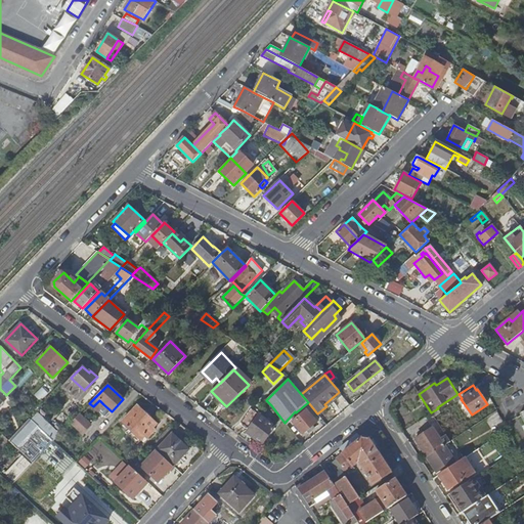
[(34,395),(40,401),(49,393),(43,387),(34,395)]
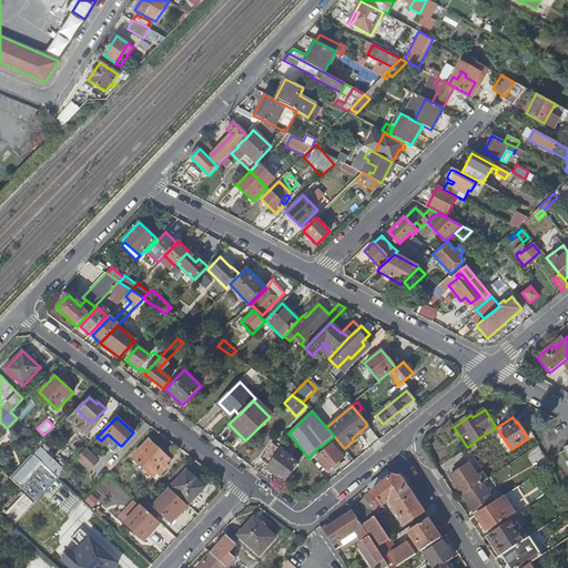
[(108,434),(101,440),(105,446),(112,438),(108,434)]
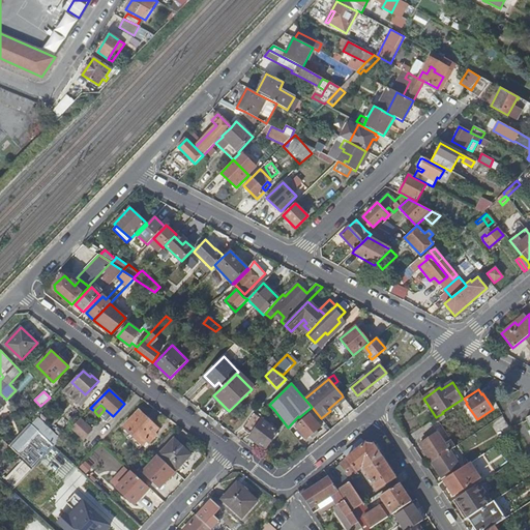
[(274,410),(269,405),(261,414),(265,418),(274,410)]
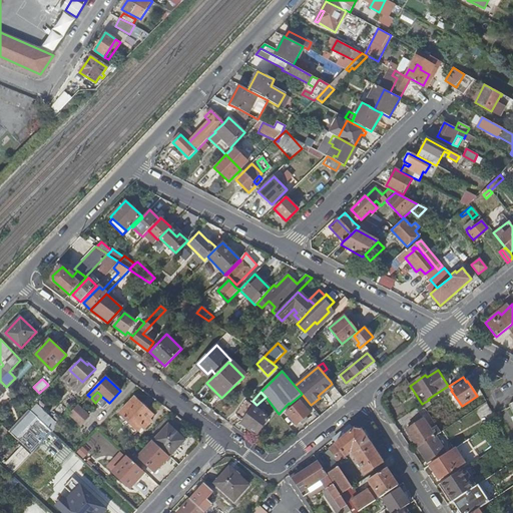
[(141,402),(135,397),(119,413),(138,431),(153,414),(147,408),(149,407),(142,401),(141,402)]
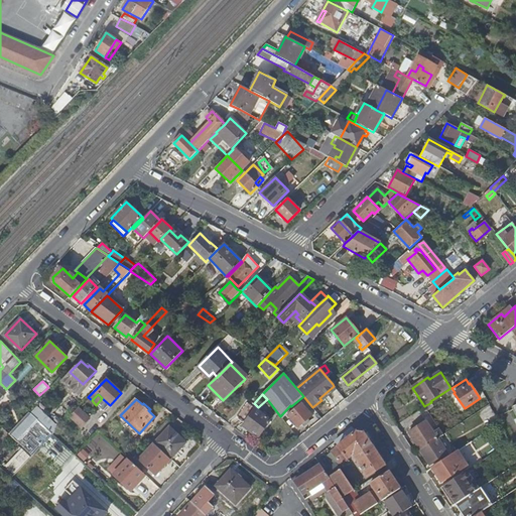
[(237,416),(238,417),(245,423),(252,429),(250,432),(258,438),(271,421),(251,405),(247,402),(237,416)]
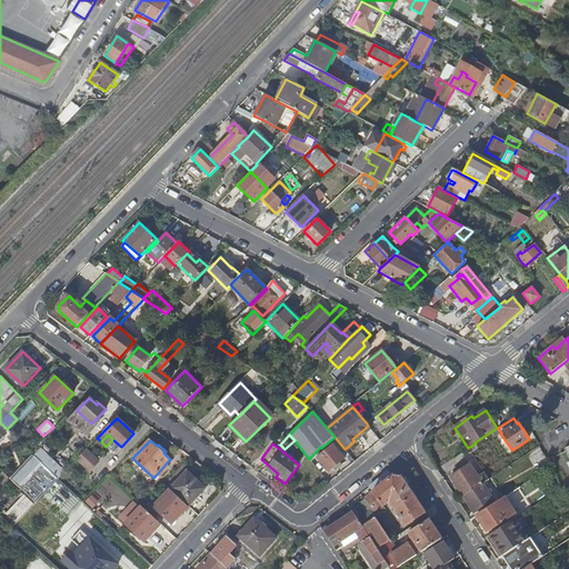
[(332,445),(317,458),(328,471),(343,458),(332,445)]
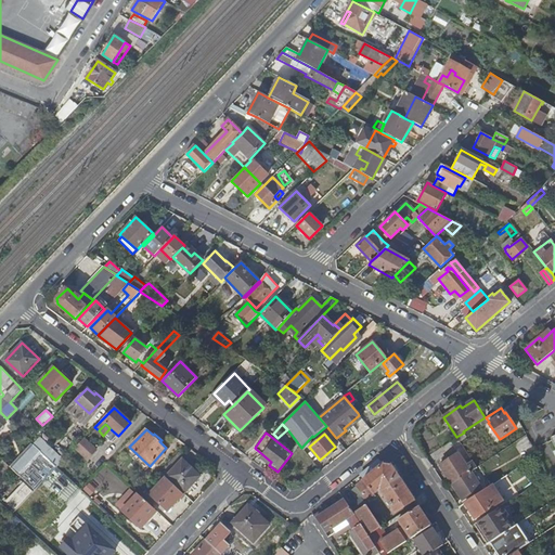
[(85,438),(77,446),(89,457),(97,449),(85,438)]
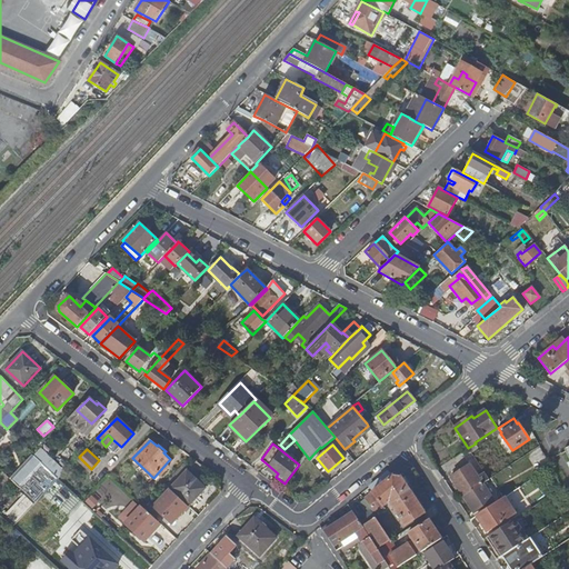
[(33,467),(37,470),(52,485),(59,478),(40,460),(33,467)]
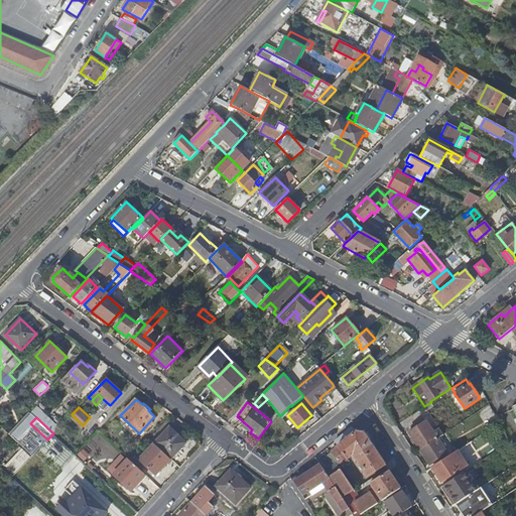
[(439,437),(443,434),(438,428),(432,432),(425,421),(408,433),(419,450),(439,437)]
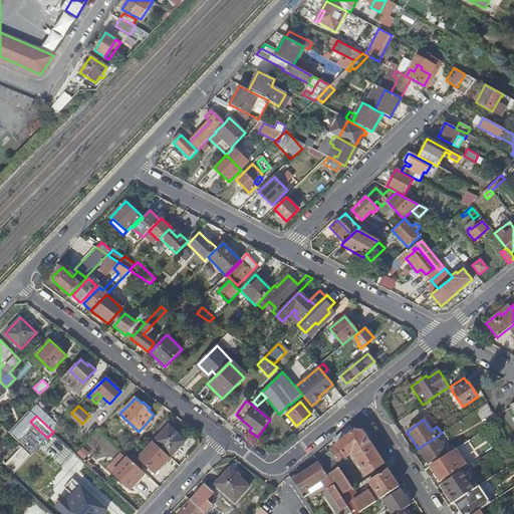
[(33,425),(18,441),(32,454),(47,438),(33,425)]
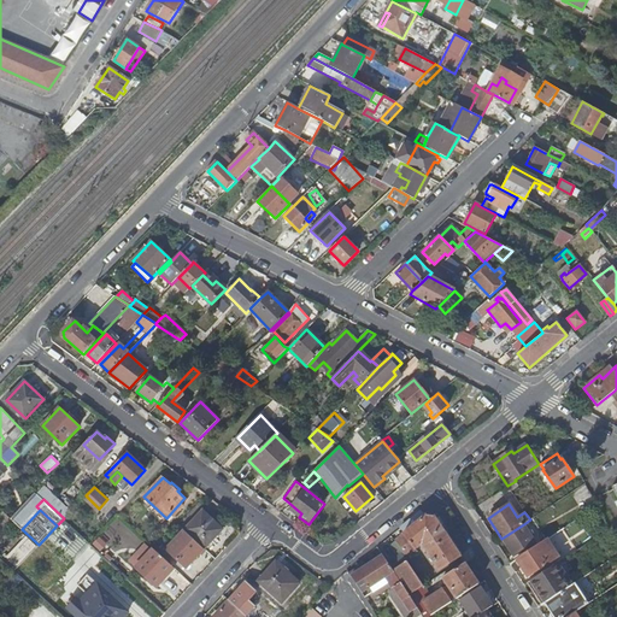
[(222,529),(203,511),(184,530),(204,548),(222,529)]
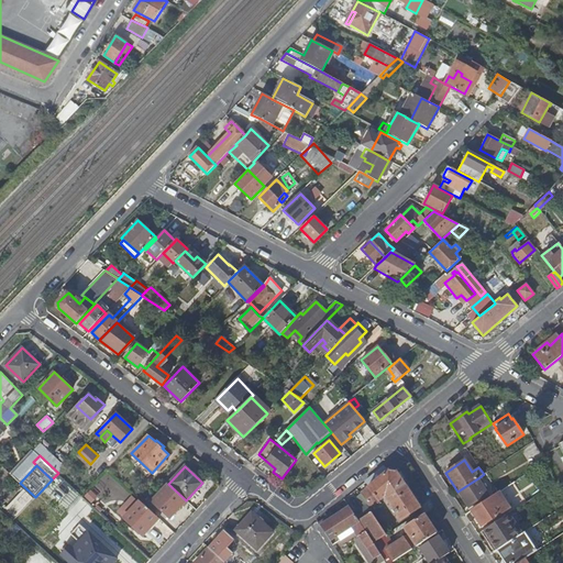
[(383,466),(365,482),(368,486),(361,493),(372,506),(385,496),(400,520),(420,507),(396,471),(389,470),(387,471),(383,466)]
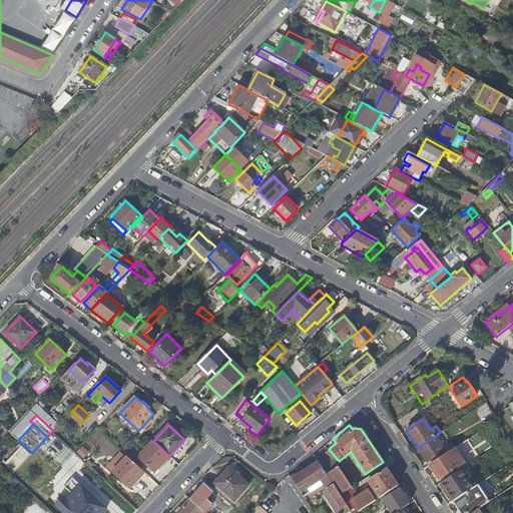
[(439,437),(437,435),(417,448),(427,463),(445,451),(441,446),(444,444),(441,440),(438,442),(436,439),(439,437)]
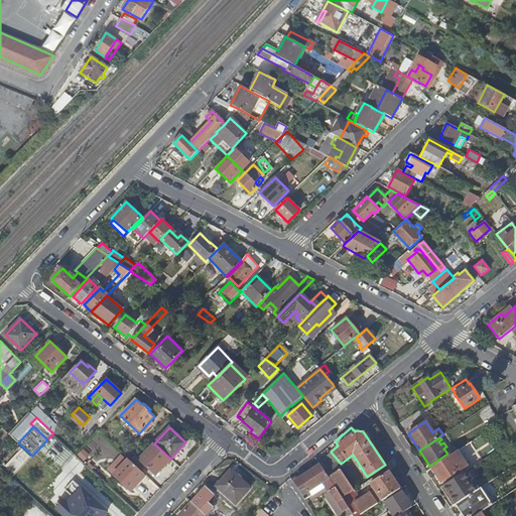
[(138,460),(154,476),(170,459),(154,443),(138,460)]
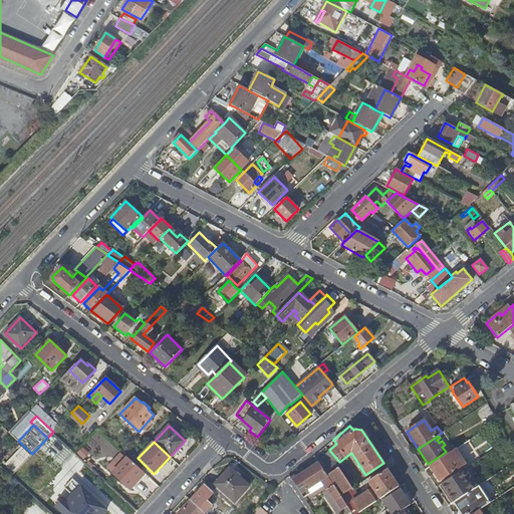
[(14,473),(31,455),(21,447),(5,464),(14,473)]
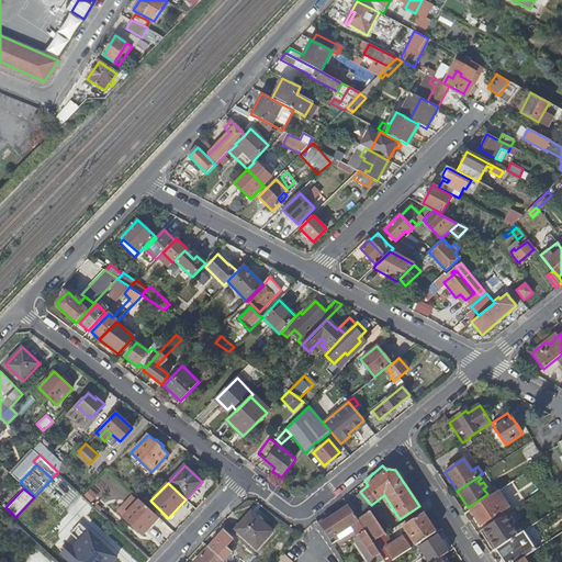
[(89,490),(83,496),(92,503),(98,496),(89,490)]
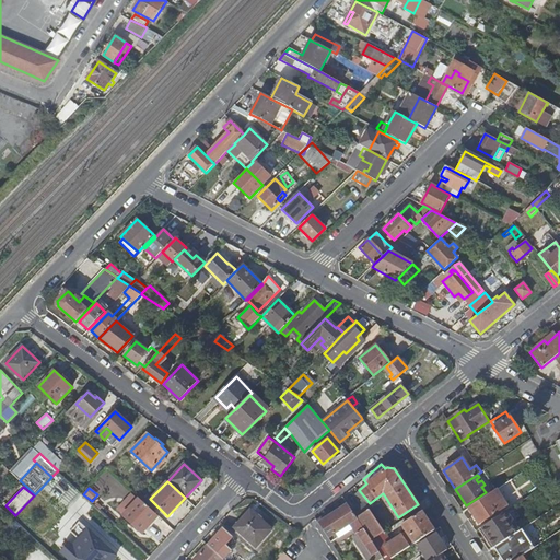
[(505,508),(494,491),(468,509),(479,524),(505,508)]
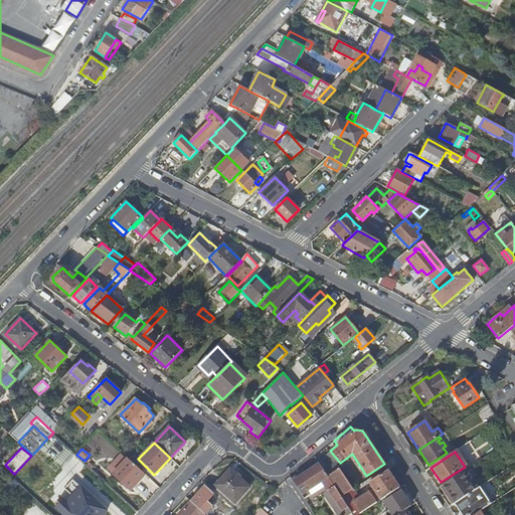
[(131,490),(146,474),(129,458),(128,458),(114,473),(131,490)]
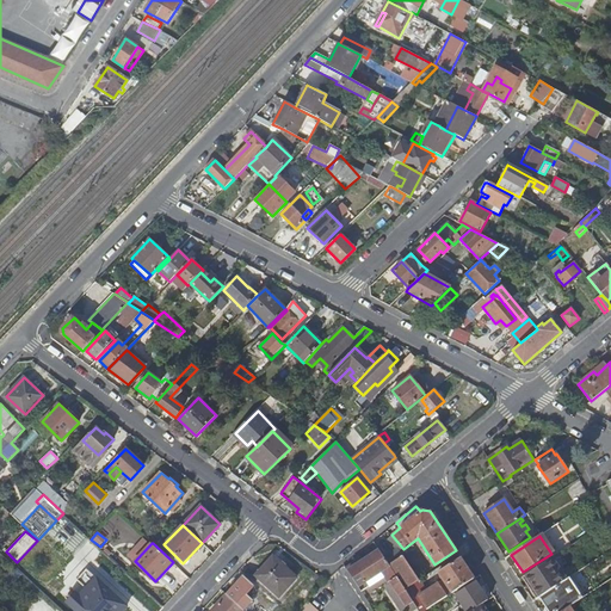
[(378,549),(347,571),(357,586),(378,573),(380,575),(383,573),(386,575),(389,580),(390,581),(384,586),(400,610),(413,610),(418,609),(413,600),(405,588),(389,565),(378,549)]
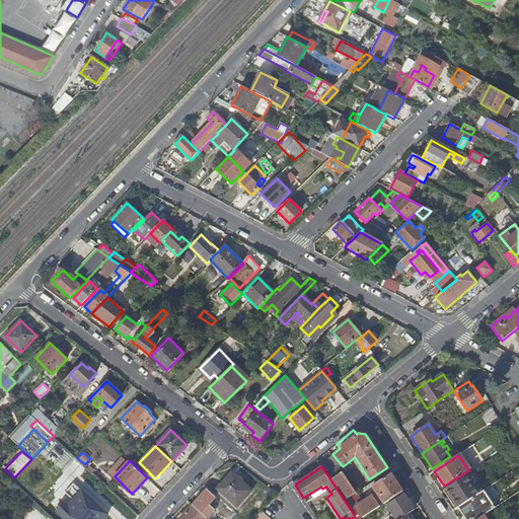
[(252,491),(232,472),(218,489),(237,507),(252,491)]
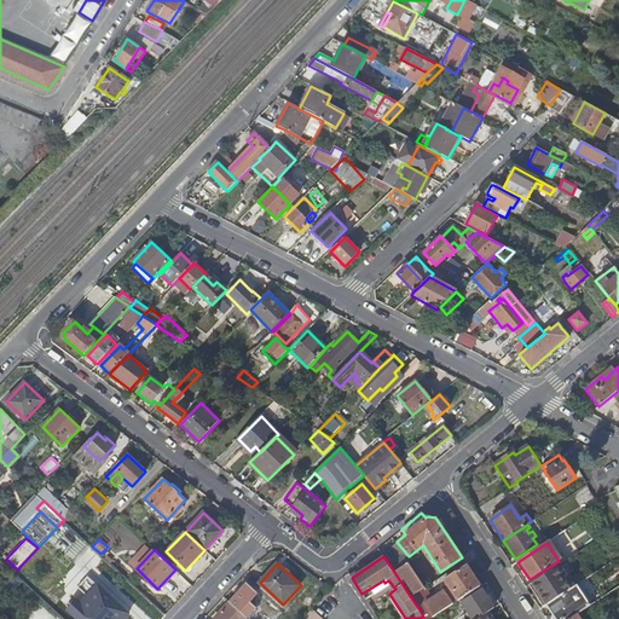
[(409,563),(394,572),(410,596),(424,588),(409,563)]
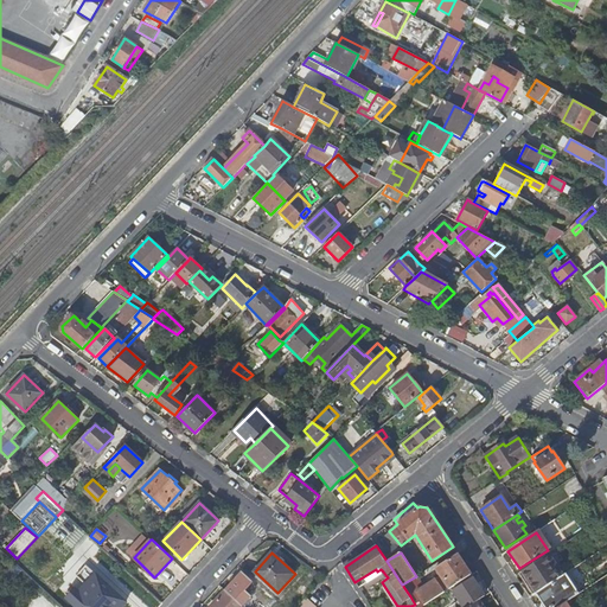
[(402,585),(410,596),(415,605),(416,606),(420,606),(427,602),(471,574),(458,554),(435,568),(439,574),(441,576),(423,588),(416,576),(402,585)]
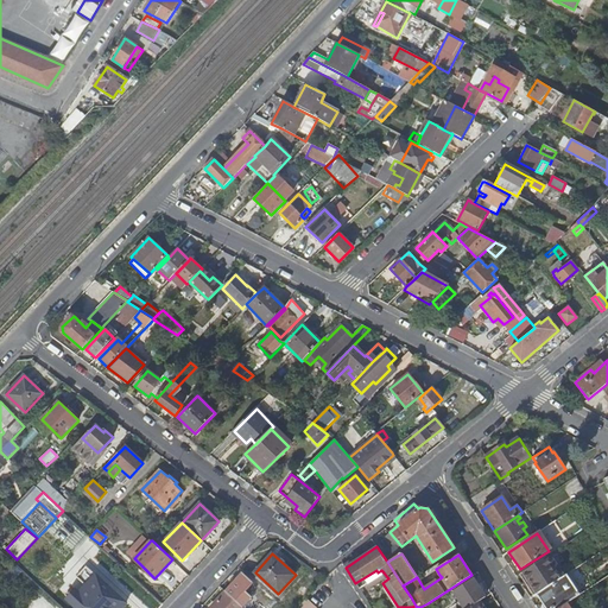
[(561,578),(558,575),(552,578),(543,564),(549,561),(546,557),(523,572),(537,594),(561,578)]
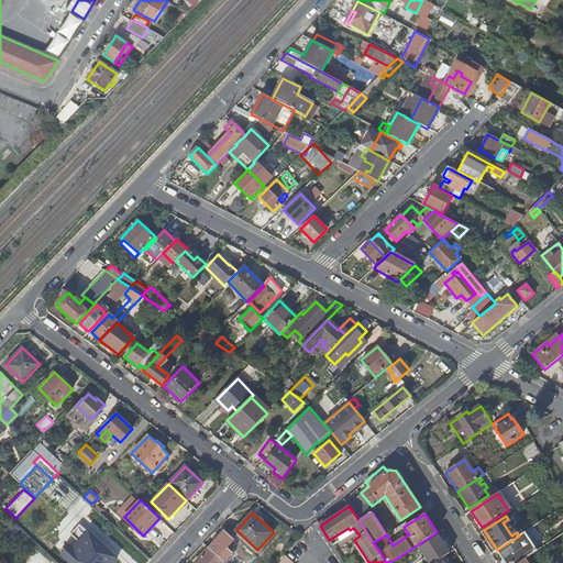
[(349,528),(329,540),(332,545),(355,530),(353,528),(350,530),(349,528)]
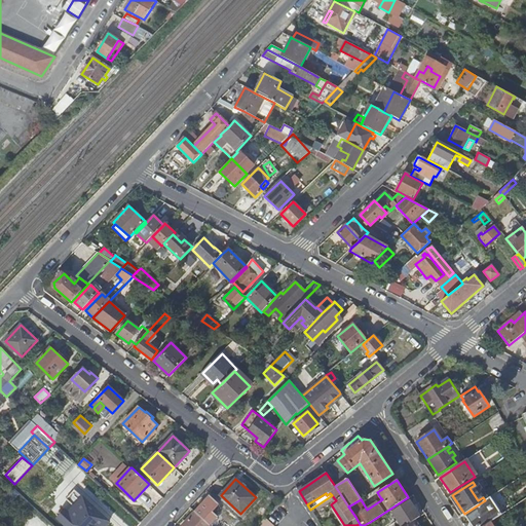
[(500,516),(503,514),(492,495),(489,497),(500,516)]
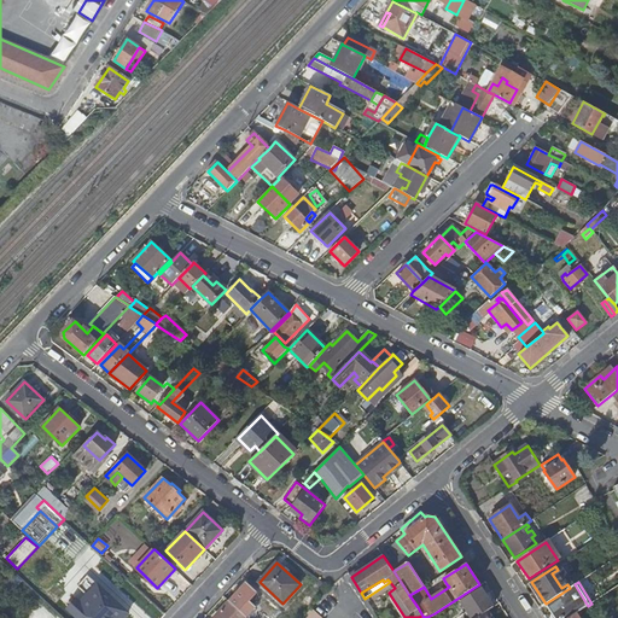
[(68,608),(77,617),(123,617),(128,613),(98,584),(81,602),(77,599),(68,608)]
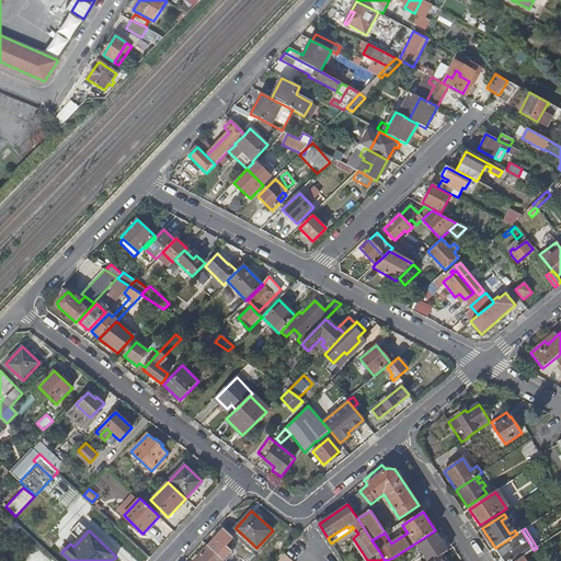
[(208,547),(222,560),(224,560),(225,560),(224,560),(231,551),(226,546),(232,539),(224,530),(208,547)]
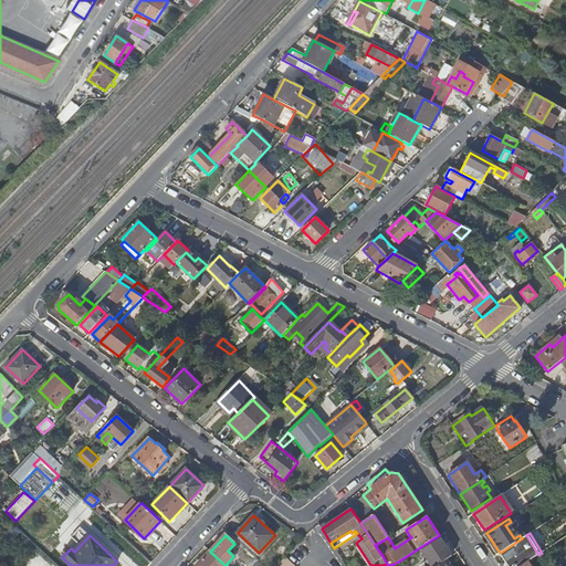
[(533,558),(538,555),(526,535),(525,536),(522,538),(500,553),(507,565),(521,565),(527,562),(533,558)]
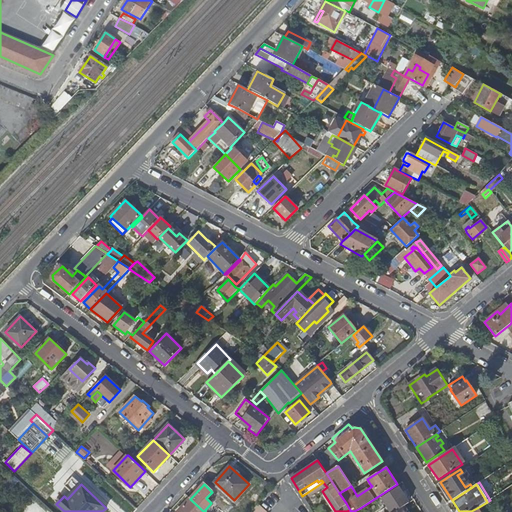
[(381,497),(391,511),(393,511),(403,506),(408,502),(398,486),(381,497)]
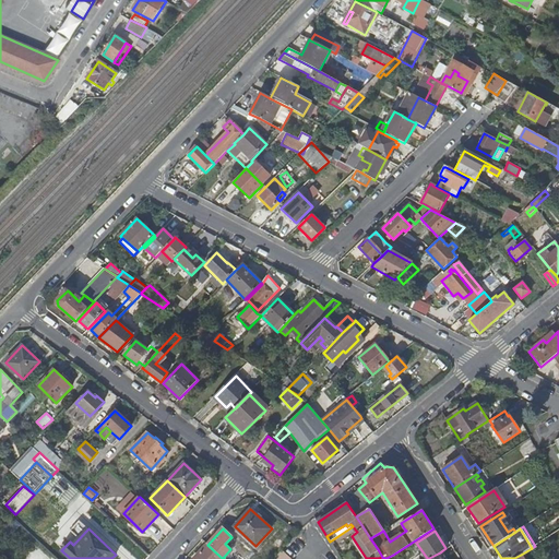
[(222,558),(207,545),(193,558),(222,558)]
